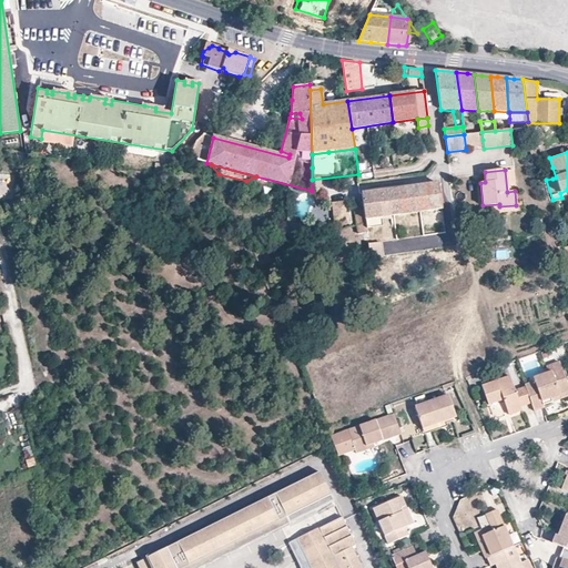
[(438,183),(362,193),(364,209),(365,217),(381,216),(442,209),(438,183)]
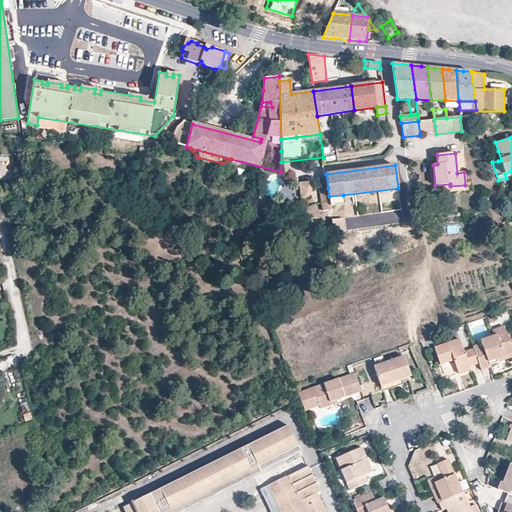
[(312,180),(298,184),(302,203),(316,200),(312,180)]
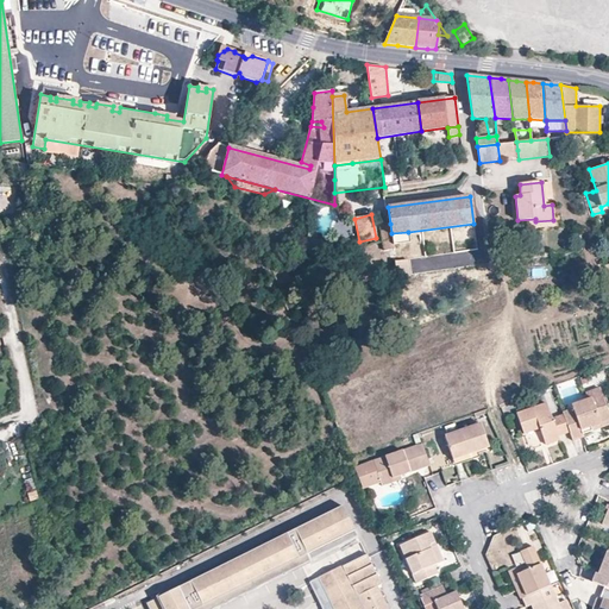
[(391,234),(390,224),(380,226),(382,240),(391,239),(391,234)]
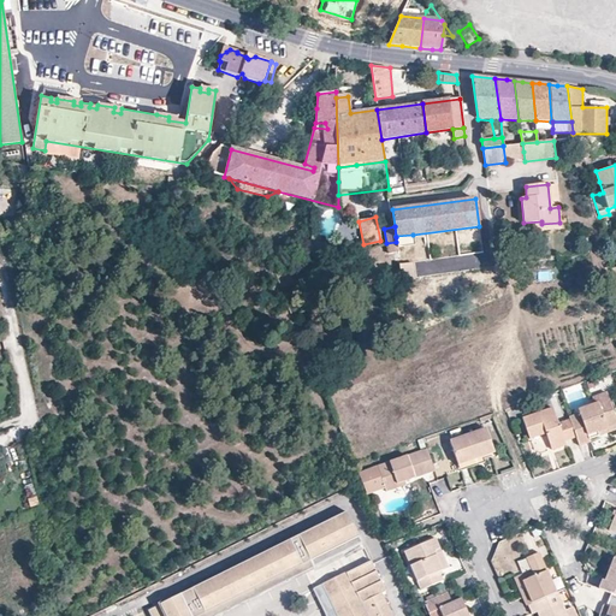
[(414,244),(413,235),(396,237),(396,242),(397,242),(397,247),(414,244)]
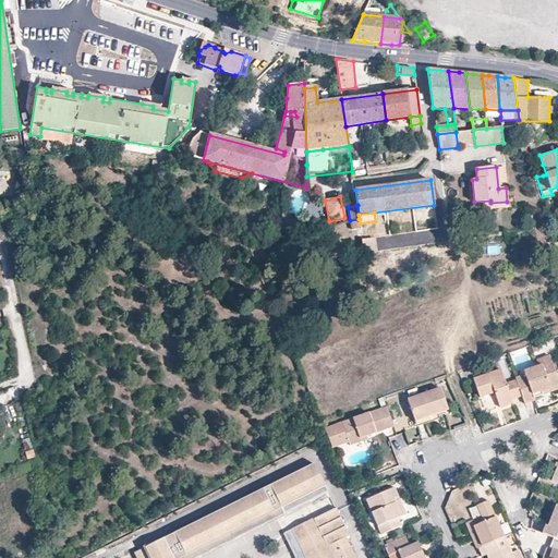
[(360,219),(350,220),(351,229),(361,228),(360,223),(360,219)]
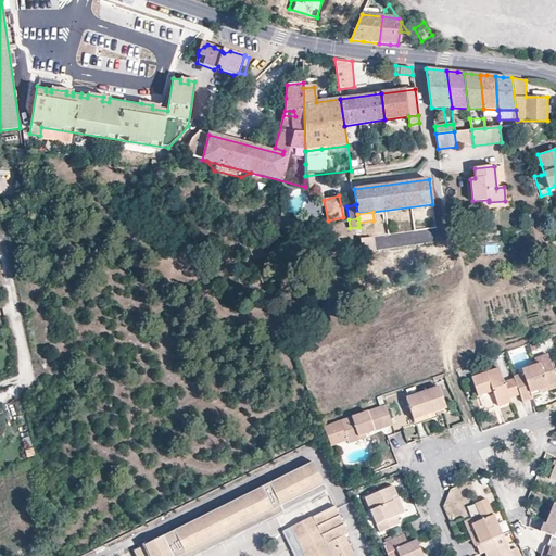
[(361,238),(363,253),(374,251),(371,237),(361,238)]
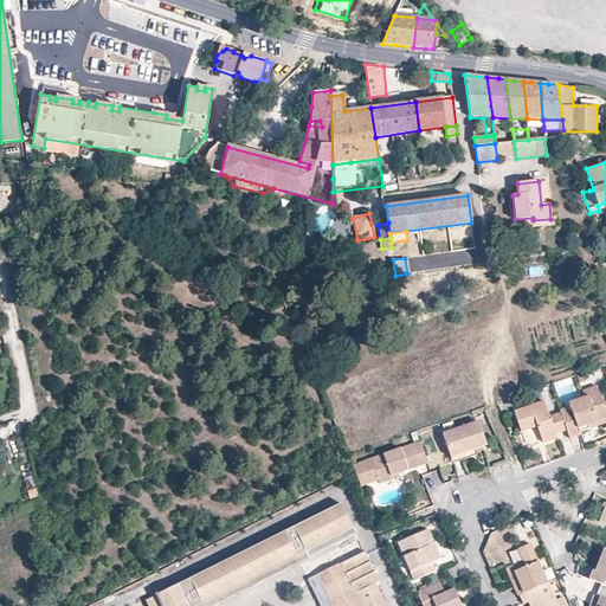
[(582,389),(585,398),(588,397),(588,398),(599,394),(597,385),(582,389)]
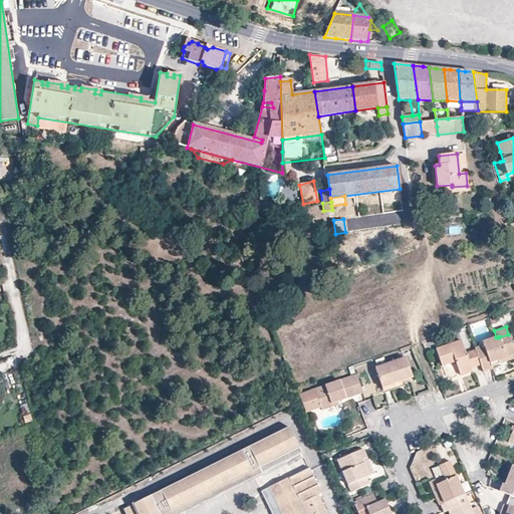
[(481,364),(483,370),(492,367),(490,363),(513,354),(513,350),(508,334),(499,337),(499,336),(496,337),(483,342),(484,343),(475,347),(475,349),(481,364)]
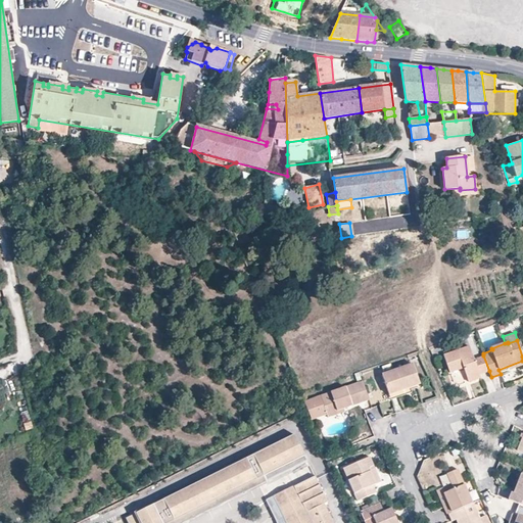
[(489,371),(483,355),(473,359),(469,346),(443,355),(449,373),(462,369),(468,382),(481,378),(480,374),(489,371)]
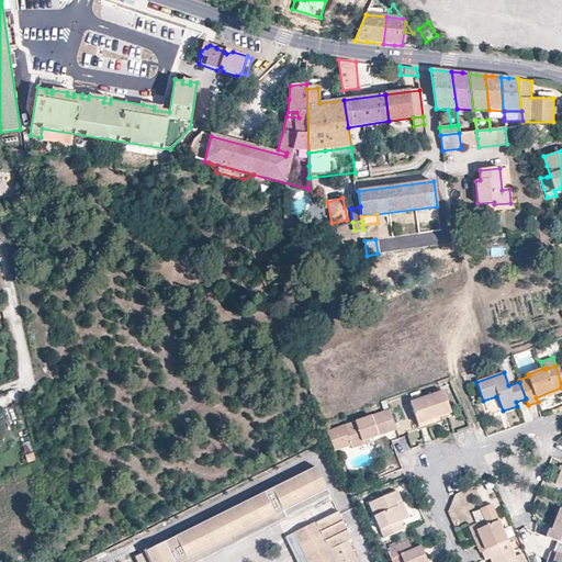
[(411,402),(417,424),(440,416),(450,413),(442,391),(411,402)]
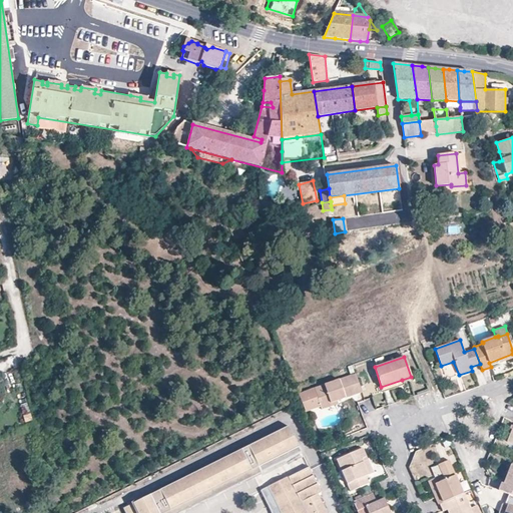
[(354,395),(362,392),(355,374),(351,376),(347,377),(354,395)]
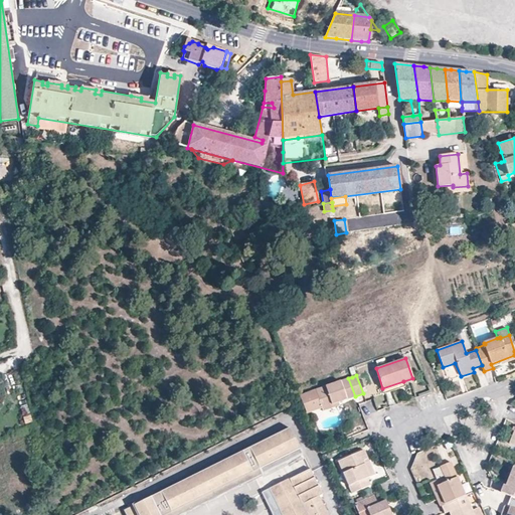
[(347,399),(355,396),(348,378),(340,381),(347,399)]
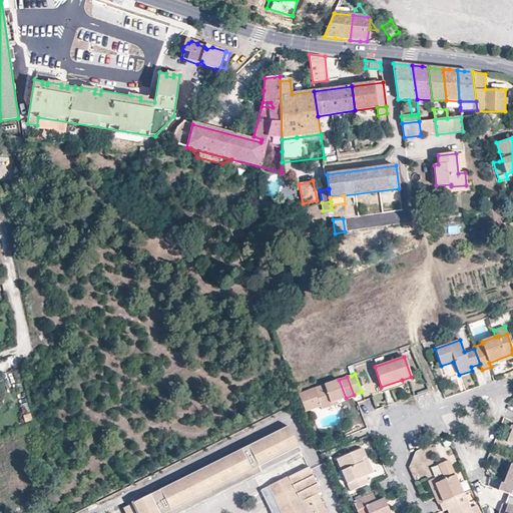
[(337,401),(346,398),(339,380),(314,389),(322,410),(332,406),(331,403),(337,401)]
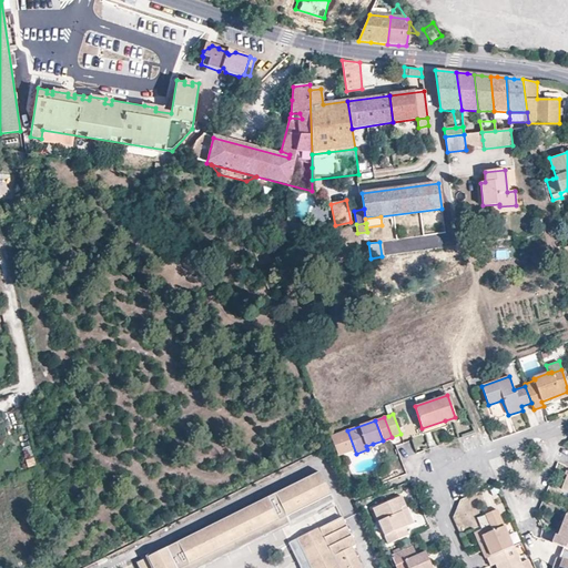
[(445,421),(422,428),(424,434),(447,426),(445,421)]
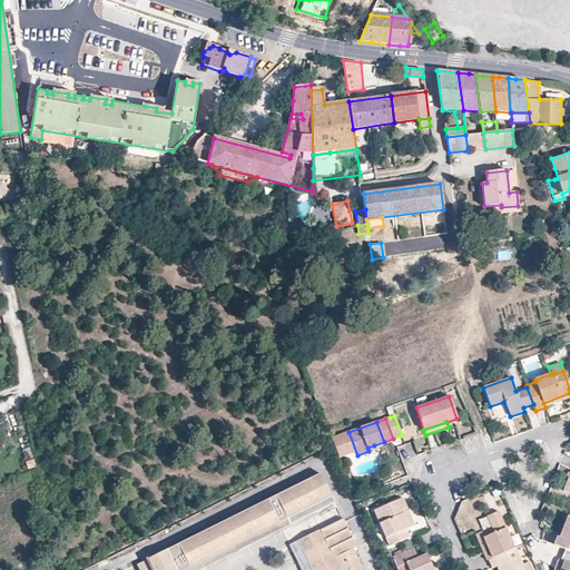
[(337,441),(332,424),(326,426),(333,443),(337,441)]
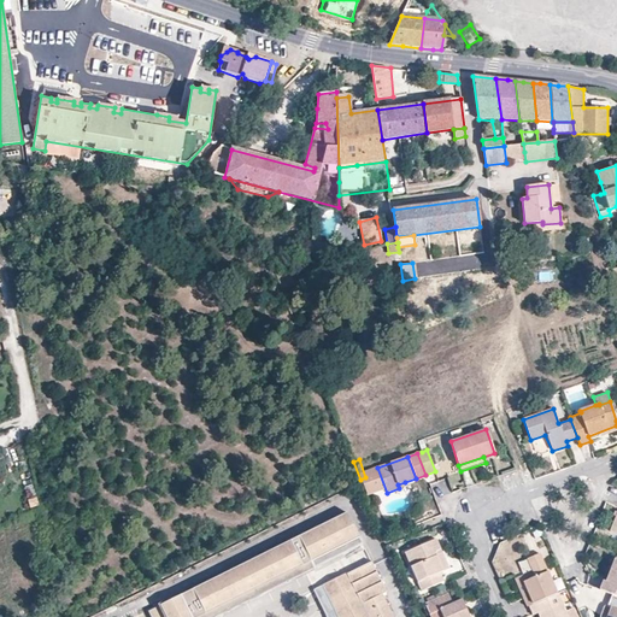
[(347,513),(159,605),(165,616),(198,616),(311,563),(359,540),(347,513)]
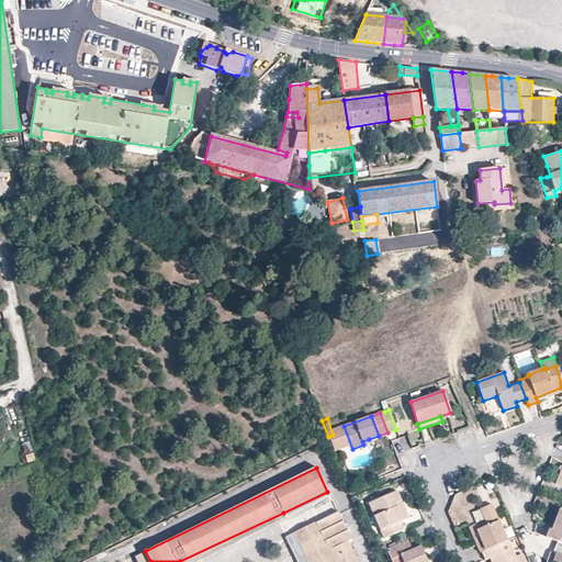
[(494,483),(485,485),(490,507),(499,505),(494,483)]
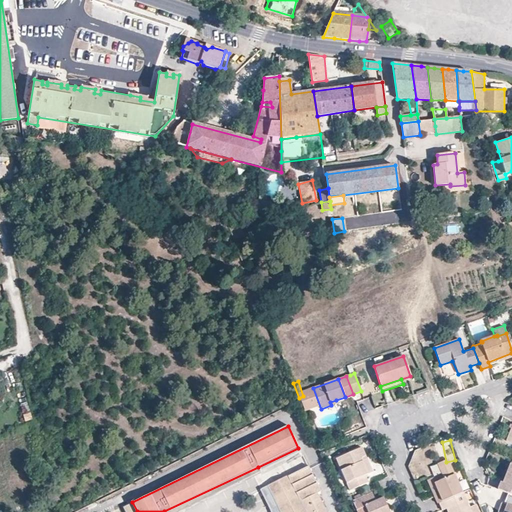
[(362,447),(336,459),(349,489),(367,481),(364,474),(368,473),(360,457),(363,455),(365,454),(362,447)]
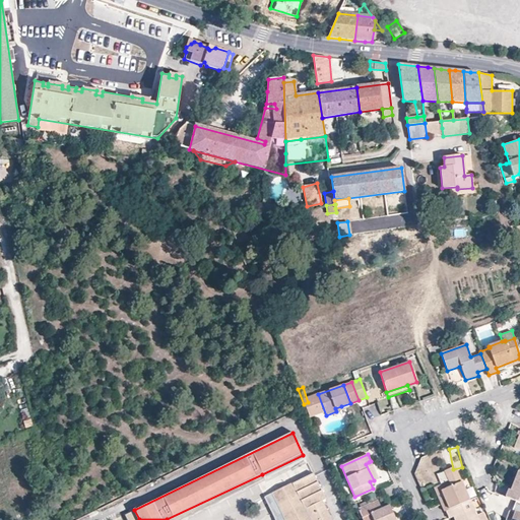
[(177,519),(178,519),(184,519),(258,484),(271,515),(272,519),(283,519),(270,493),(265,481),(307,461),(303,455),(262,474),(167,519),(177,519)]
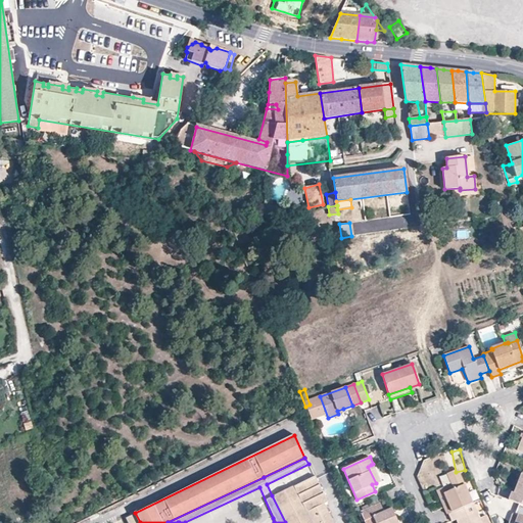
[(373,464),(371,465),(368,467),(376,483),(380,481),(373,464)]
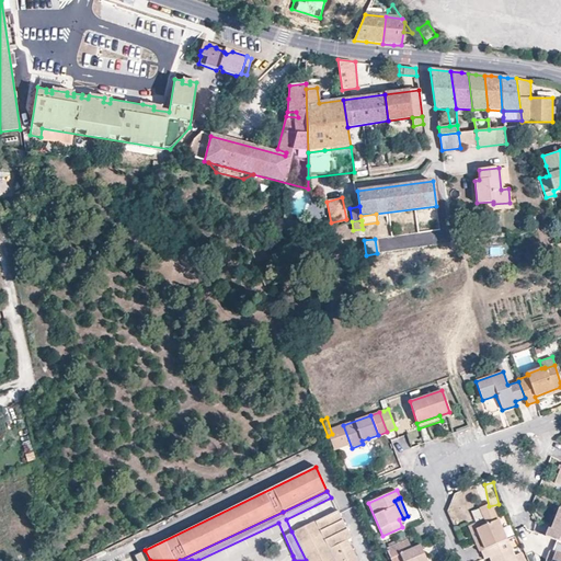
[(549,528),(547,537),(558,541),(560,542),(560,507),(560,508),(553,525),(557,526),(556,530),(551,529),(549,528)]
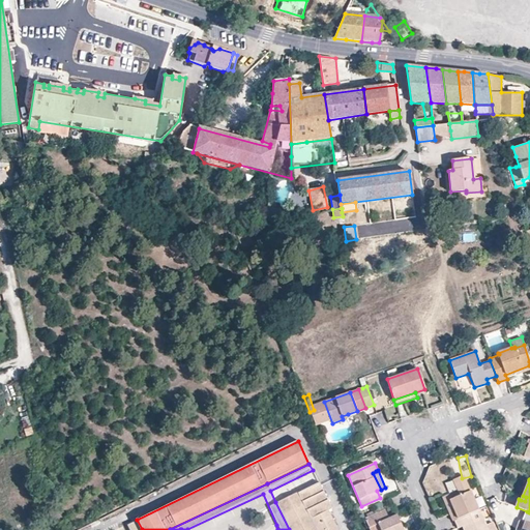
[(454,521),(478,509),(465,480),(454,484),(460,495),(450,499),(455,510),(448,512),(452,522),(454,521)]
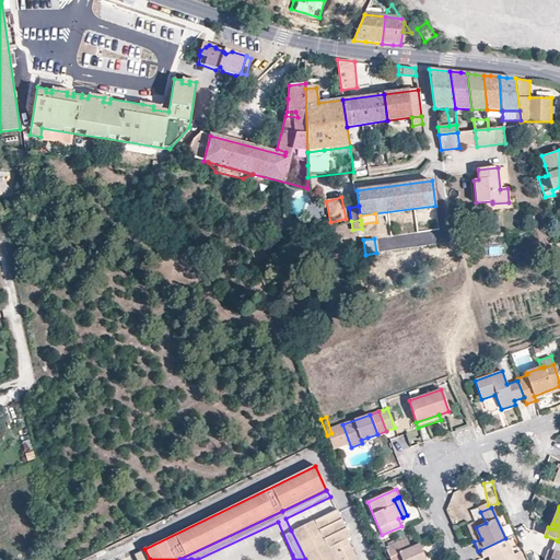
[(337,510),(291,531),(305,559),(345,559),(343,556),(338,545),(347,540),(350,538),(337,510)]
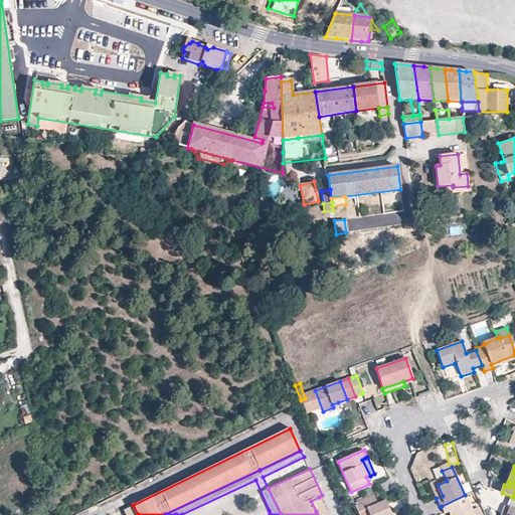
[(443,496),(438,485),(432,488),(436,498),(443,496)]
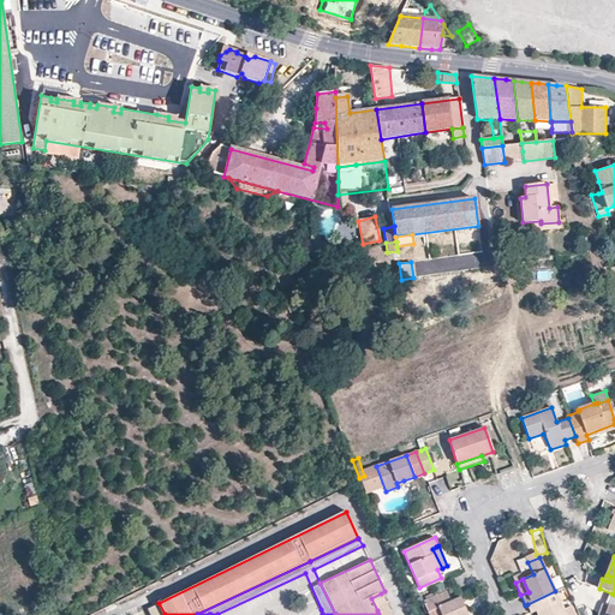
[(451,601),(446,591),(433,597),(437,605),(441,614),(467,614),(460,597),(451,601)]
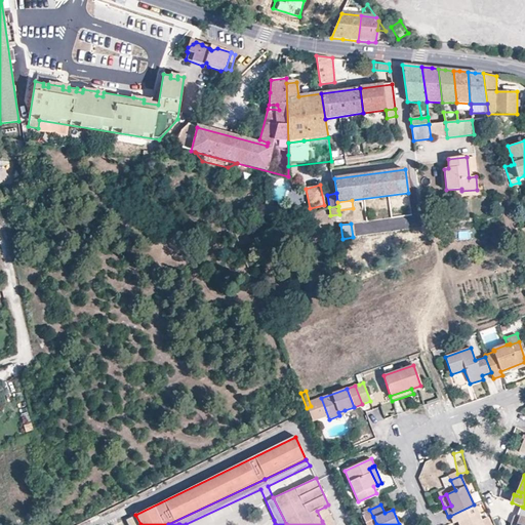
[(483,524),(481,520),(474,505),(450,516),(453,523),(458,522),(459,524),(483,524)]
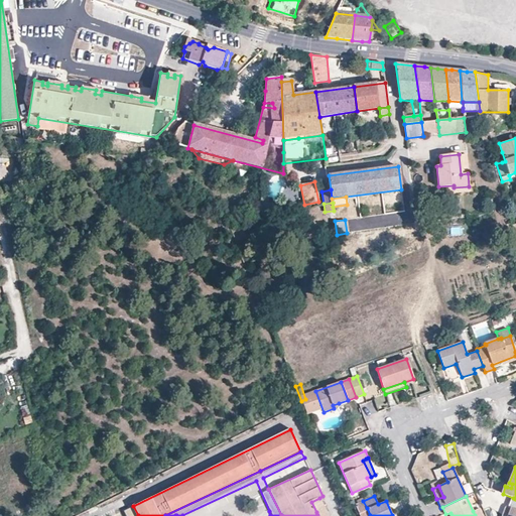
[(329,515),(319,498),(311,502),(316,512),(317,515),(329,515)]
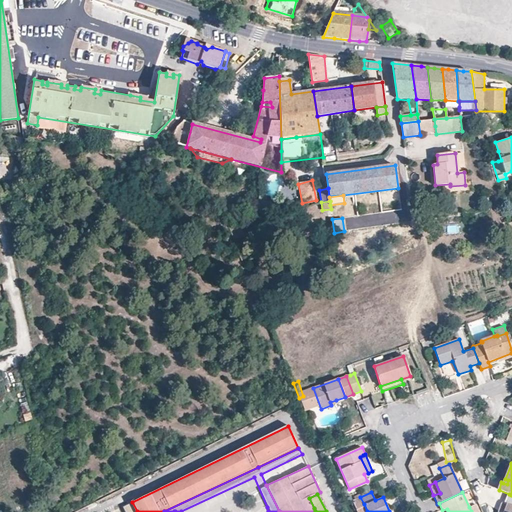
[(360,497),(352,500),(356,508),(364,504),(360,497)]
